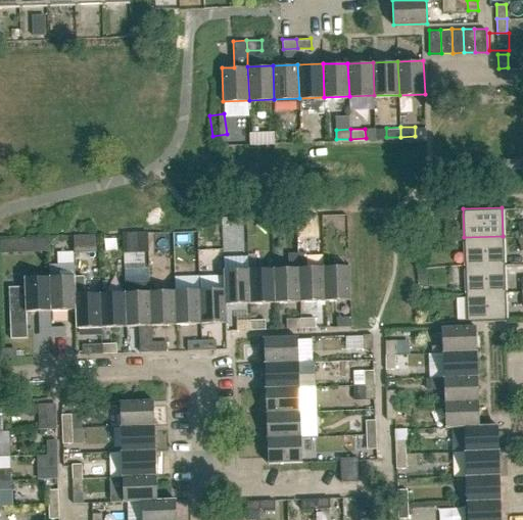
[(96,249),(95,234),(74,235),(75,250),(96,249)]
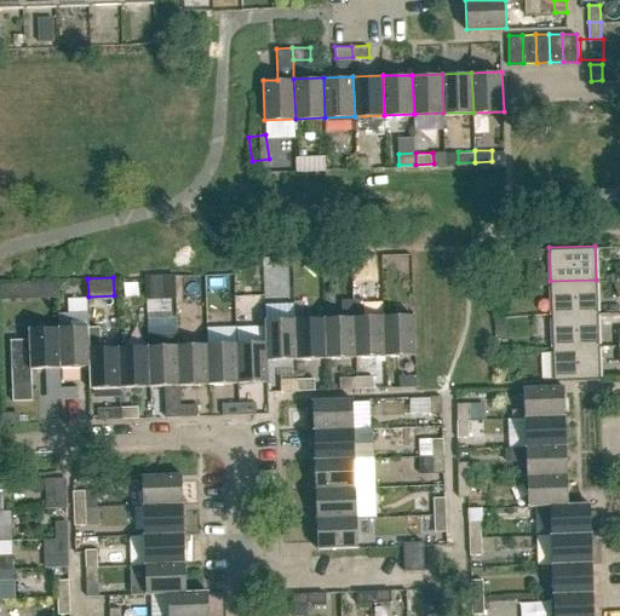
[(56,278),(38,280),(39,295),(56,295),(56,278)]
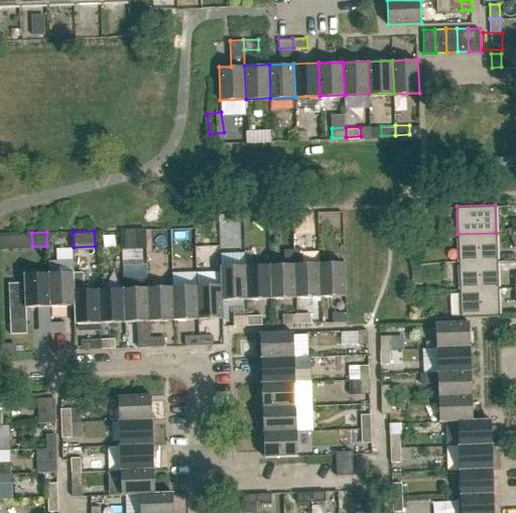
[(459,261),(497,259),(496,233),(458,234),(459,261)]
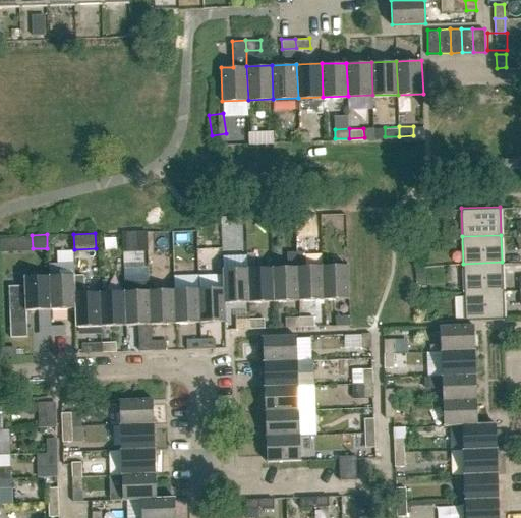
[(298,299),(297,266),(297,250),(288,250),(288,266),(273,267),(274,300),(298,299)]
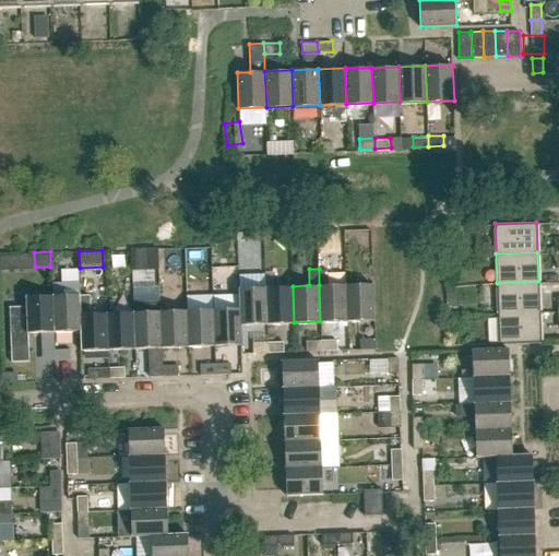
[(320,321),(347,320),(346,284),(345,274),(329,275),(329,269),(319,269),(319,285),(320,321)]
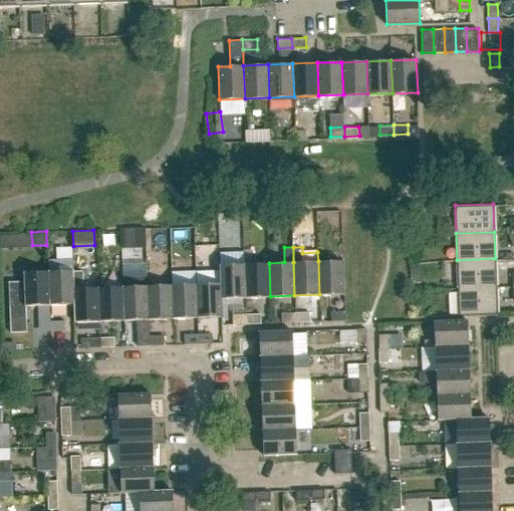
[(458,286),(496,285),(495,258),(457,260),(458,286)]
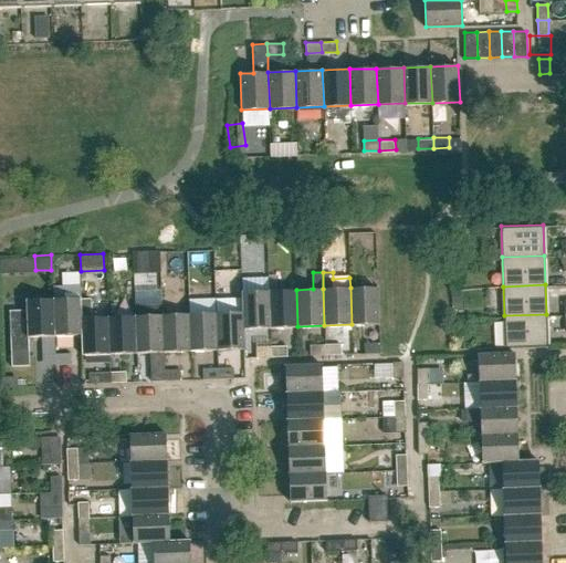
[(350,288),(352,324),(379,323),(377,287),(350,288)]
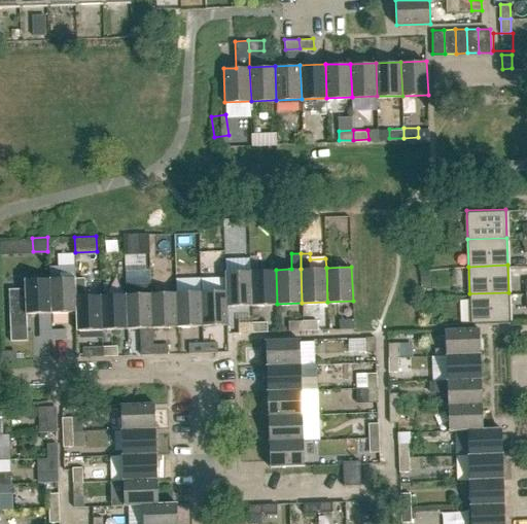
[(428,268),(418,268),(419,281),(429,281),(428,268)]
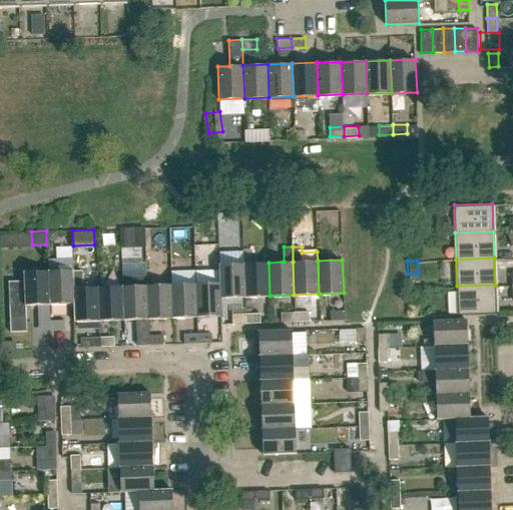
[(245,297),(270,296),(269,263),(244,264),(245,297)]
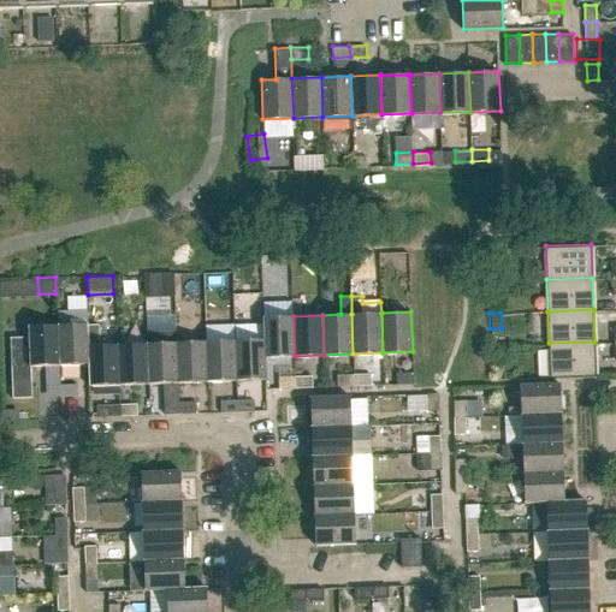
[(266,357),(295,356),(294,316),(262,318),(264,339),(265,338),(265,357),(266,357)]
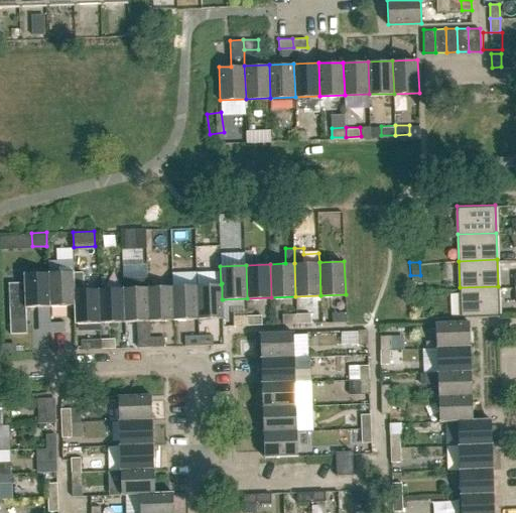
[(49,305),(74,304),(74,289),(75,289),(74,271),(48,272),(49,305)]
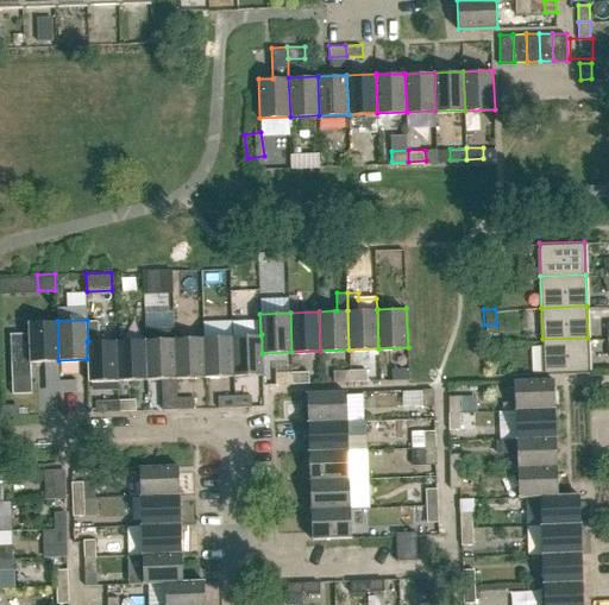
[(118,379),(117,340),(96,341),(95,320),(87,320),(88,341),(87,341),(87,359),(88,380),(118,379)]
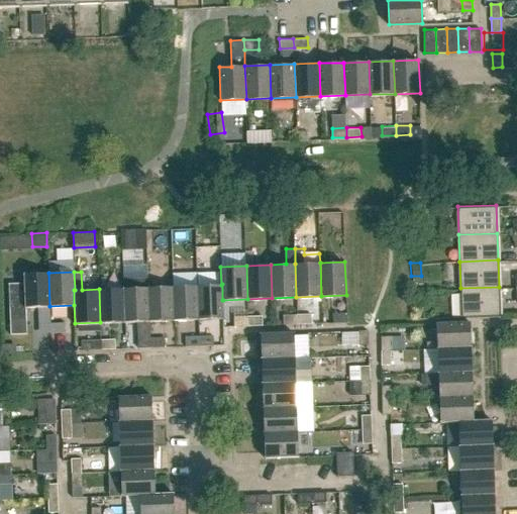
[(26,320),(26,306),(49,306),(48,273),(23,274),(24,282),(9,283),(10,320),(26,320)]
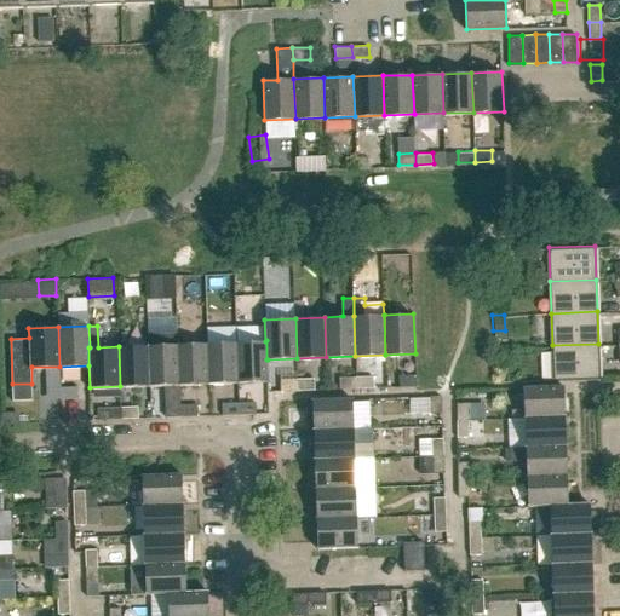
[(510,334),(494,334),(495,346),(511,345),(510,334)]
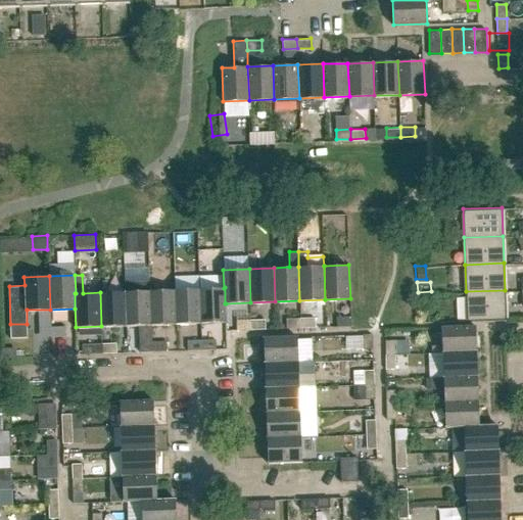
[(226,322),(226,303),(225,303),(225,287),(224,288),(199,288),(201,322),(226,322)]
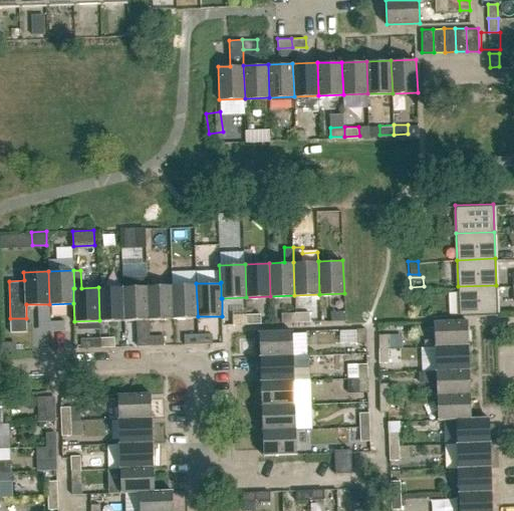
[(173,317),(198,316),(196,283),(172,284),(173,317)]
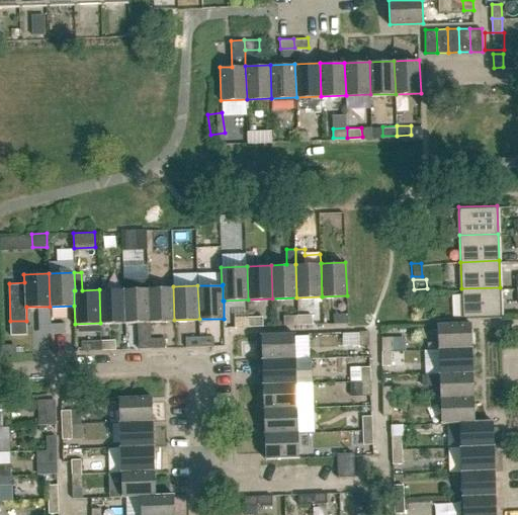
[(150,321),(174,320),(173,286),(149,287),(150,321)]
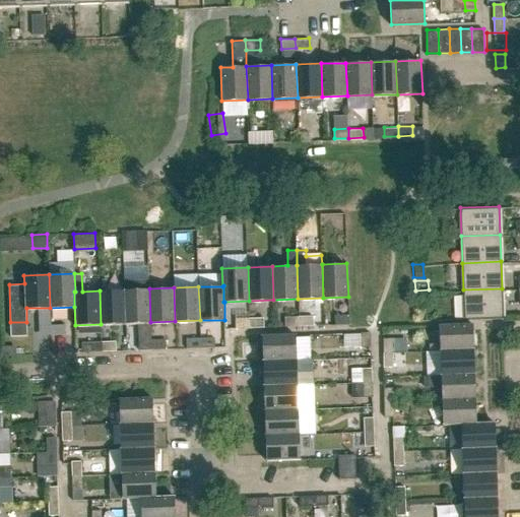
[(149,288),(124,289),(126,323),(136,323),(137,348),(151,348),(151,338),(150,322),(149,288)]
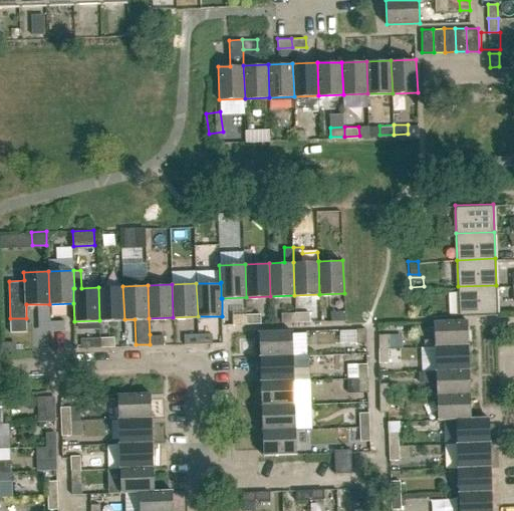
[(496,285),(458,286),(459,314),(497,312),(496,285)]
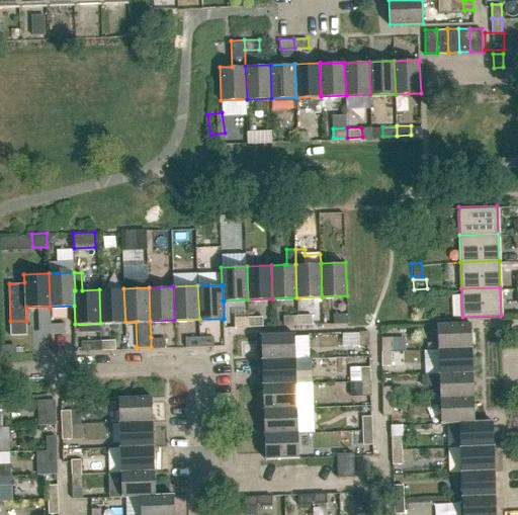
[(100,323),(125,322),(123,288),(99,289),(100,323)]
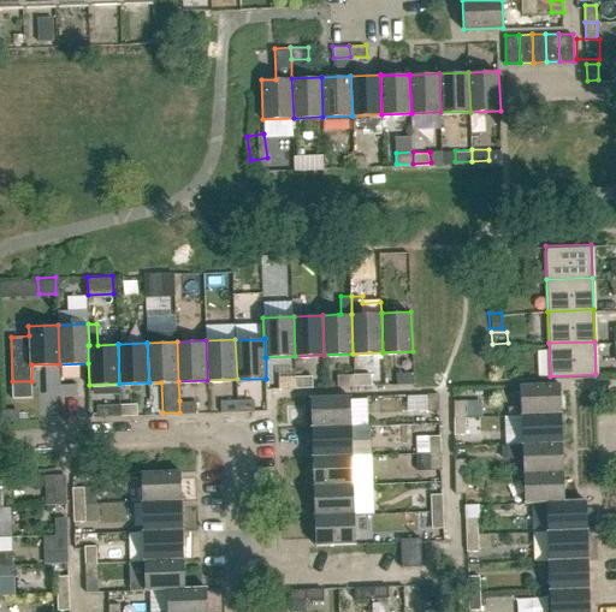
[(354,373),(354,385),(371,384),(371,372),(354,373)]
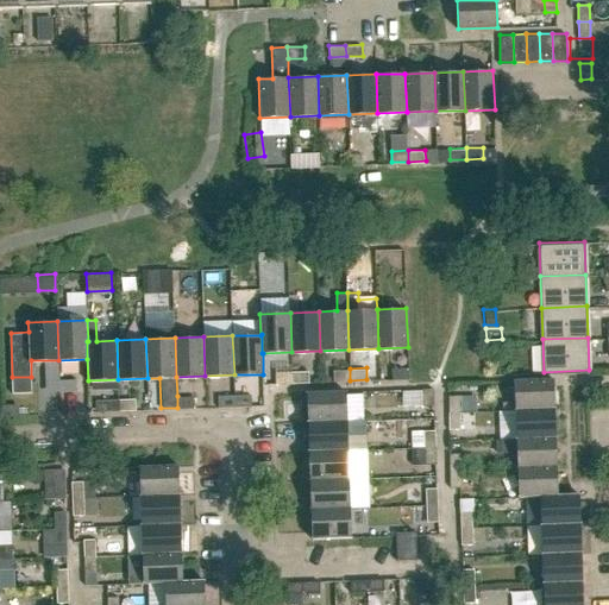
[(393,379),(409,378),(408,367),(391,367),(393,379)]
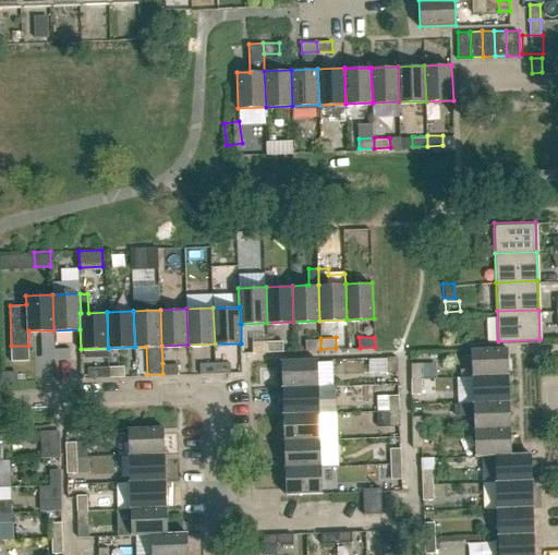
[(305,349),(320,349),(320,338),(305,338),(305,349)]
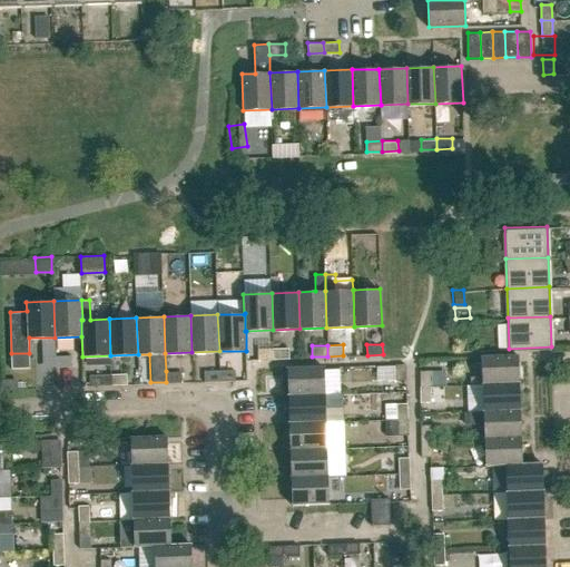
[(257,359),(274,359),(273,346),(257,348),(257,359)]
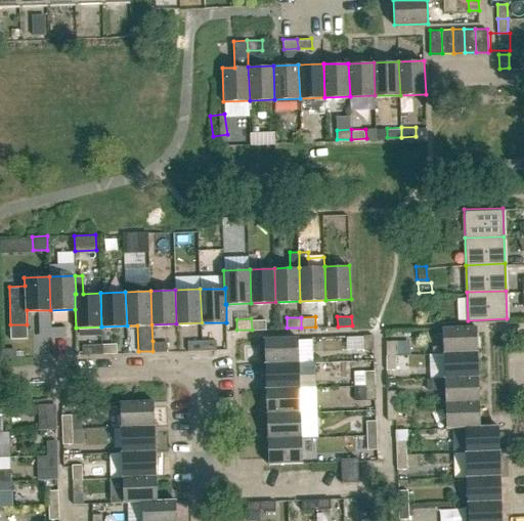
[(251,318),(252,330),(265,329),(265,318),(251,318)]
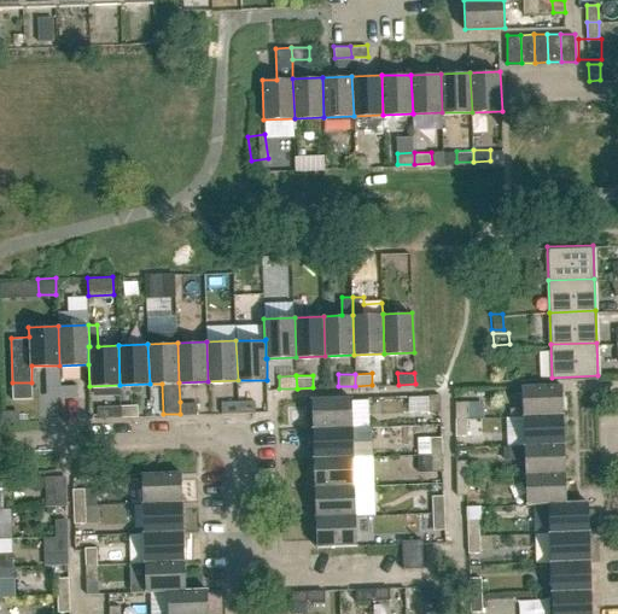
[(60,385),(60,397),(77,396),(77,384),(60,385)]
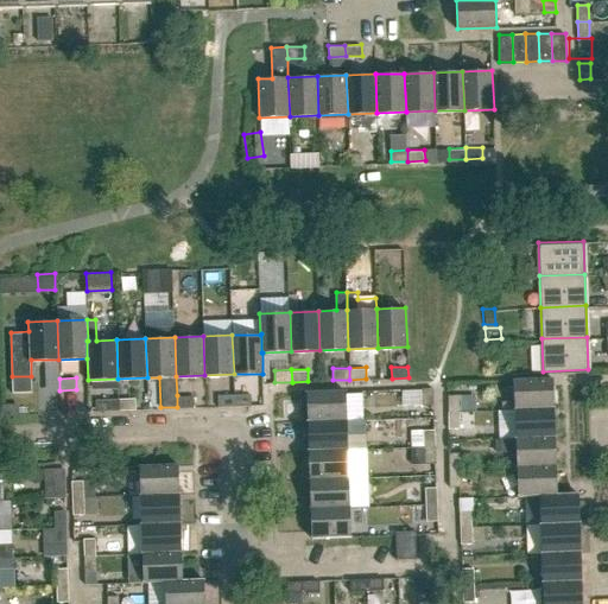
[(514,407),(514,408),(553,407),(552,383),(552,377),(513,379),(514,400),(514,407)]
